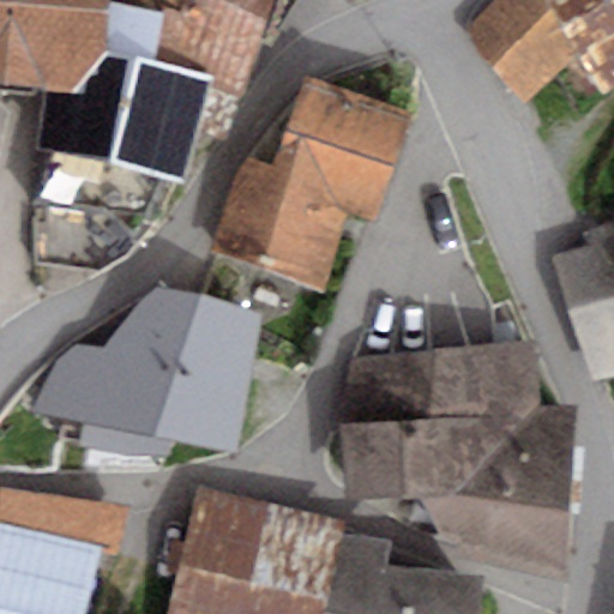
[(109,0),(0,0),(0,89),(46,92),(73,94),(109,54),(110,5),(109,0)]
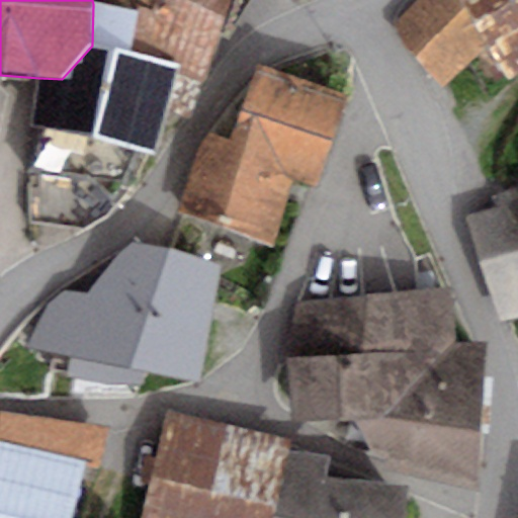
[(154,0),(104,0),(103,7),(93,4),(92,46),(128,56),(139,11),(151,15),(154,0)]
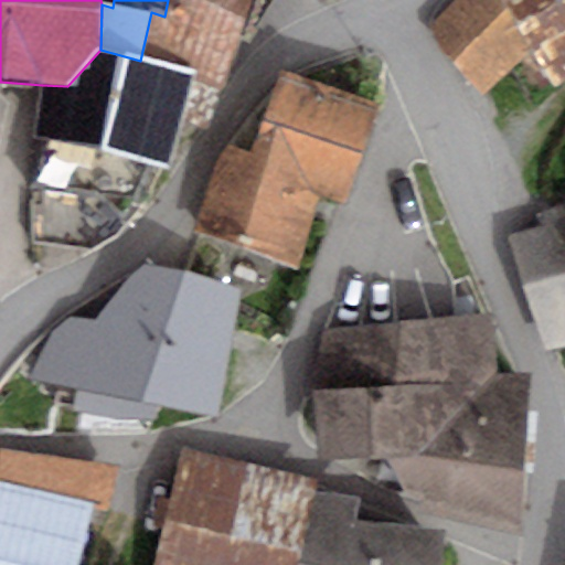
[(255,0),(168,0),(164,17),(151,12),(140,61),(196,70),(195,84),(224,92),(255,0)]
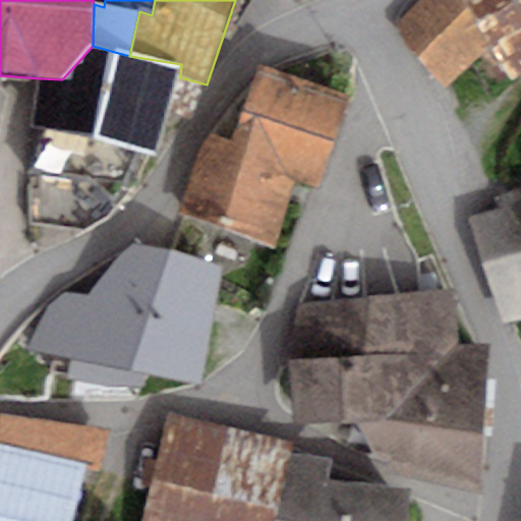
[(455,0),(419,0),(394,29),(443,96),(486,50),(455,0)]
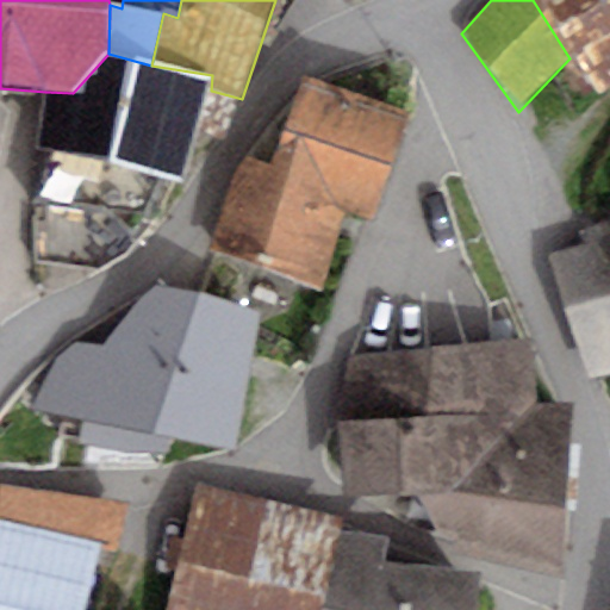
[(609,0),(533,0),(570,58),(599,95),(609,88),(609,0)]
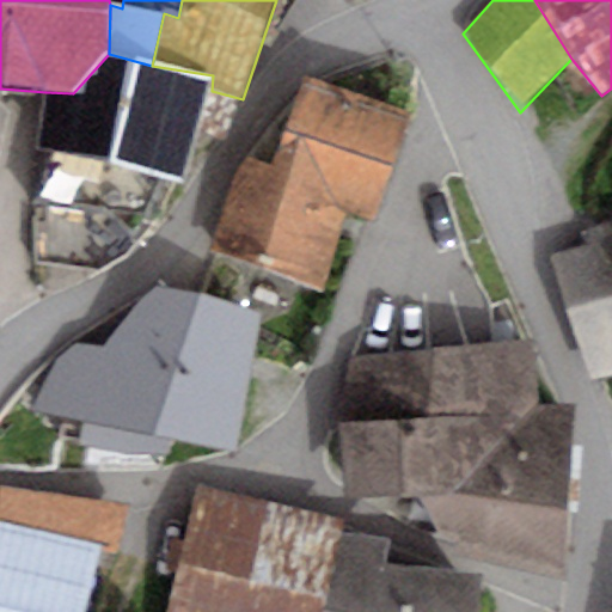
[(212,91),(213,75),(152,66),(109,54),(73,93),(46,92),(37,150),(35,204),(29,261),(96,270),(138,242),(176,183),(184,184),(212,91)]
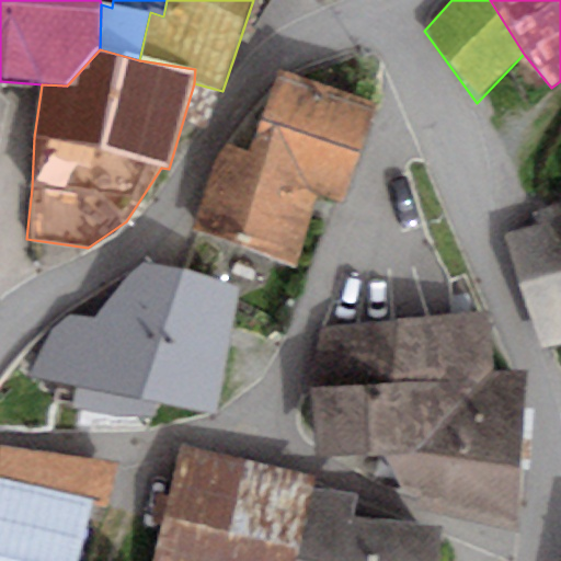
[(377,104),(277,70),(250,152),(244,167),(318,193),(344,201),(377,104)]
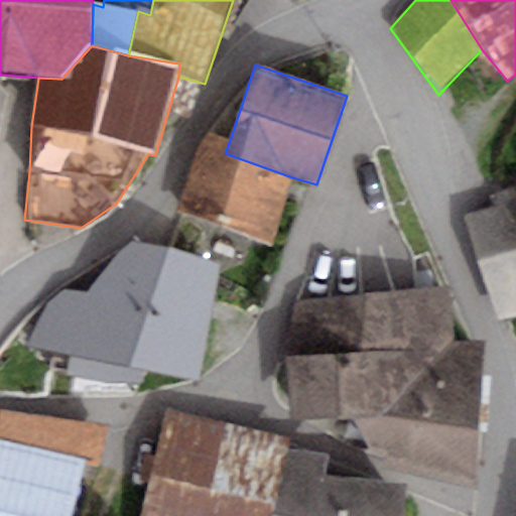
[(269,245),(292,177),(225,153),(230,140),(207,132),(178,214),(269,245)]
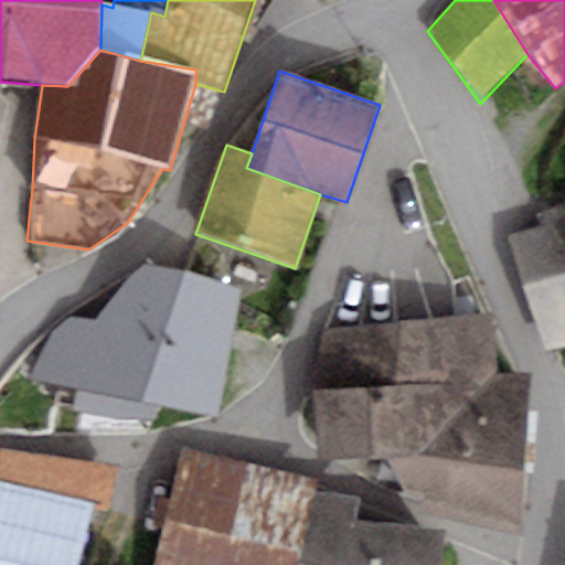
[(545,231),(507,241),(543,354),(564,349),(564,208),(540,214),(545,231)]
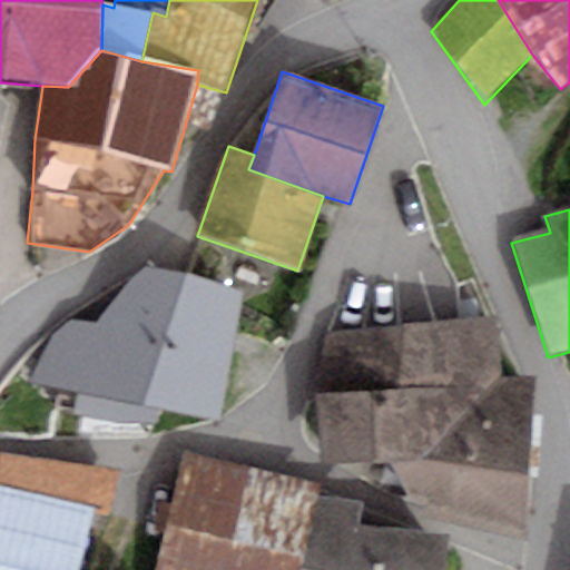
[(71,317),(57,327),(30,382),(71,402),(124,413),(123,423),(161,433),(165,421),(222,431),(241,304),(140,269),(89,328),(71,317)]
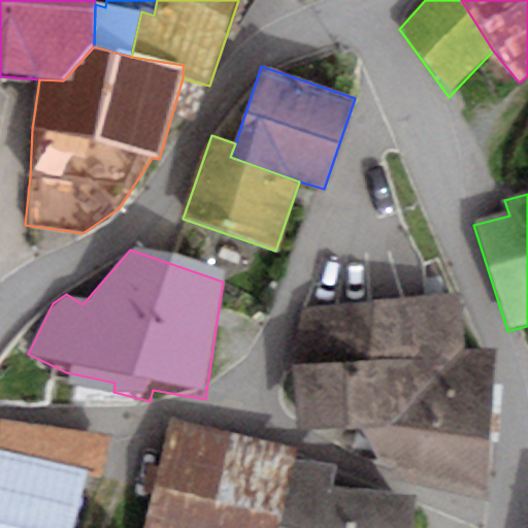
[(460,299),(301,307),(289,349),(295,437),(361,440),(375,469),(393,479),(391,484),(488,509),(495,357),(464,357),(460,299)]
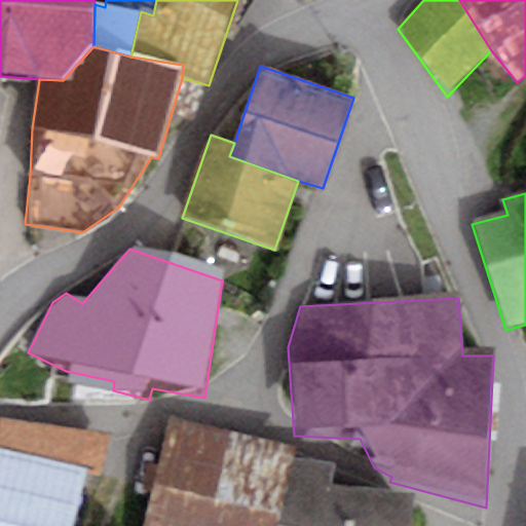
[(295,452),(167,419),(142,525),(275,525),(293,462),(295,452)]
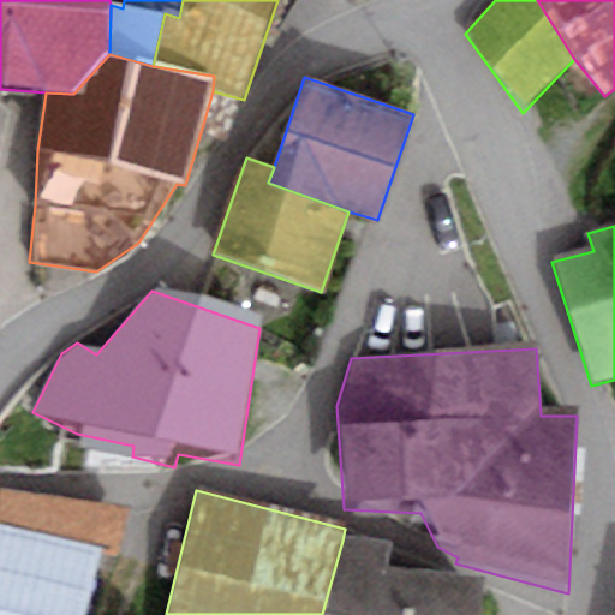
[(0,614),(89,614),(105,557),(117,560),(129,513),(0,491),(0,614)]
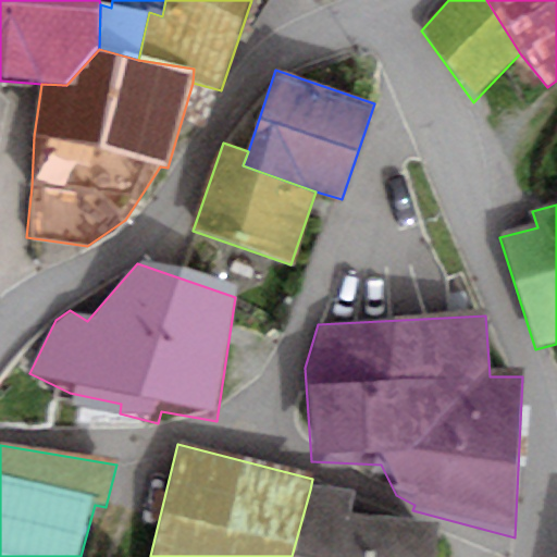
[(310,490),(292,556),(433,556),(435,527),(349,520),(353,496),(310,490)]
